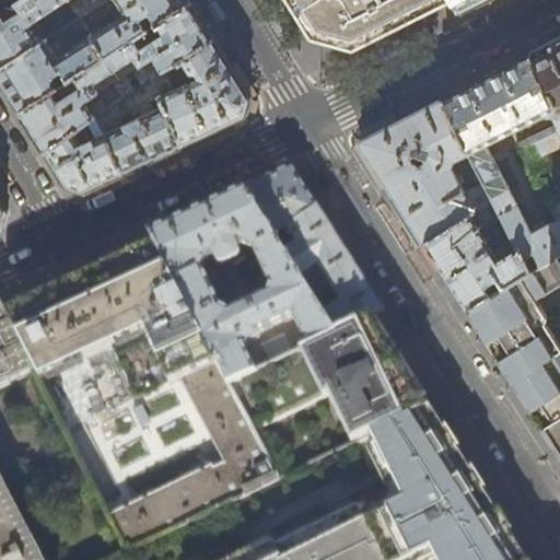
[(19,0),(6,9),(0,12),(0,68),(41,44),(28,24),(67,0),(19,0)]
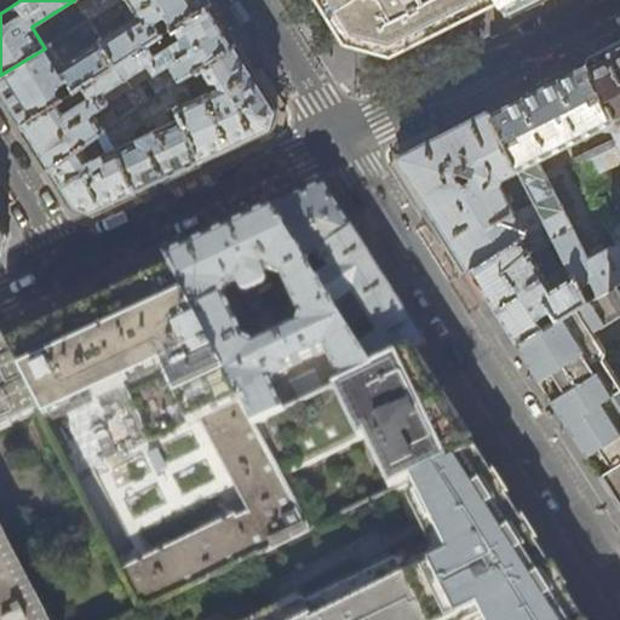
[(86,0),(79,5),(89,19),(119,0),(86,0)]
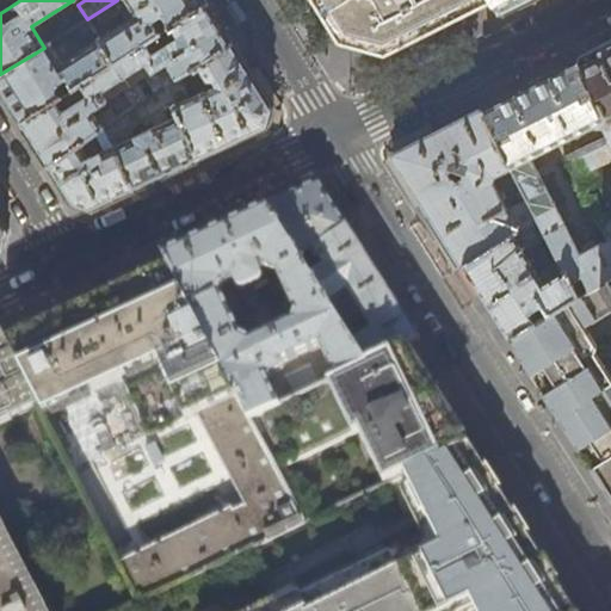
[(204,0),(117,0),(87,19),(94,30),(121,13),(128,23),(100,39),(115,63),(208,4),(204,0)]
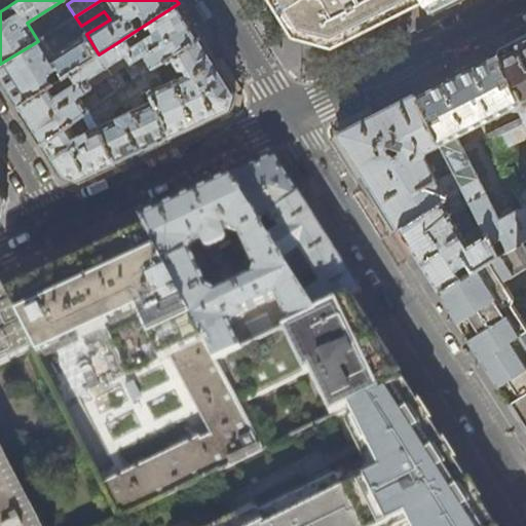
[(270,0),(293,35),(312,41),(332,46),(355,35),(402,11),(424,0),(423,0),(270,0)]
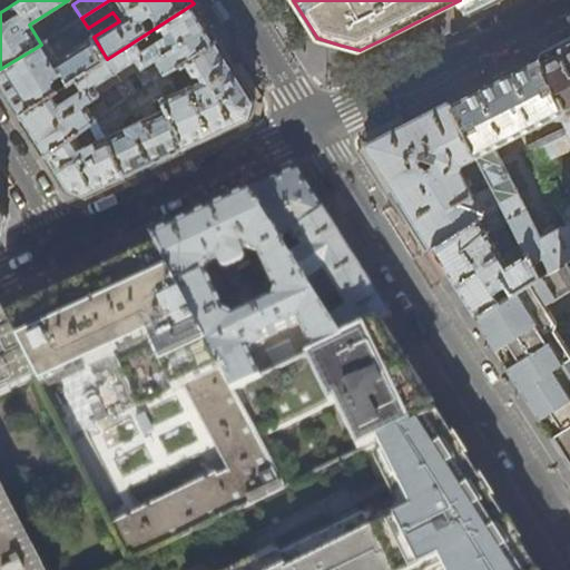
[(459,0),(460,0),(468,12),(492,0),(459,0)]
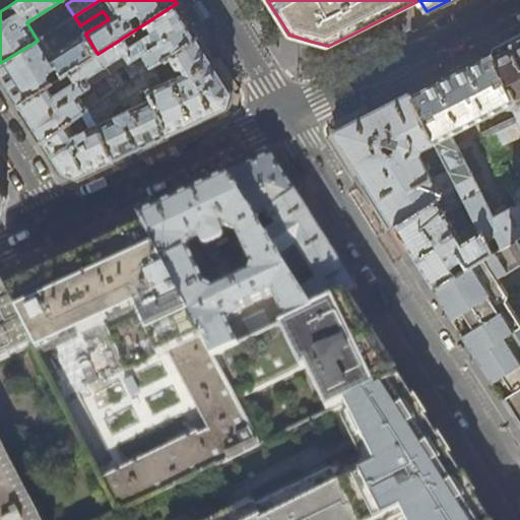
[(165,57),(170,54),(197,37),(195,33),(177,3),(98,54),(119,86),(140,72),(165,57)]
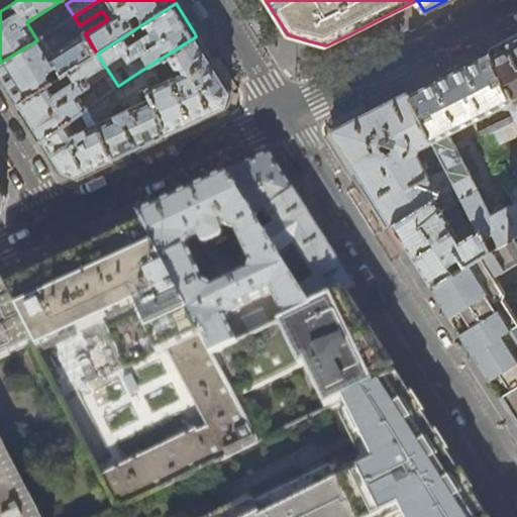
[(65,74),(97,54),(85,33),(53,54),(42,36),(37,40),(0,63),(0,73),(7,85),(19,103),(54,82),(49,76),(50,72),(55,72),(59,70),(57,67),(59,65),(65,74)]
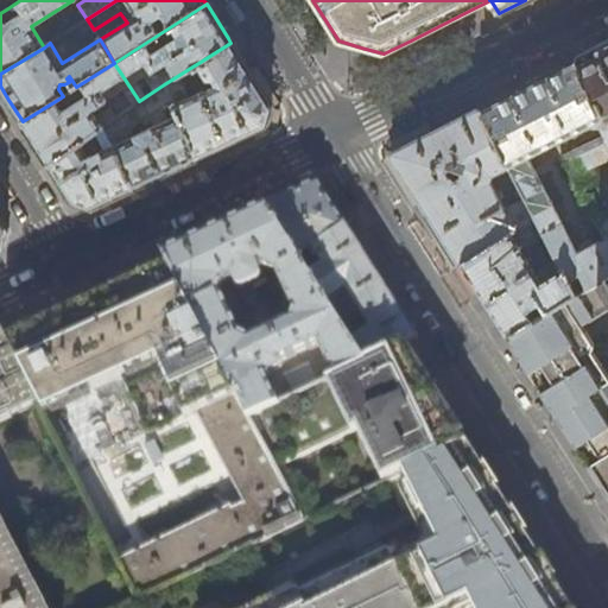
[(230,43),(198,63),(208,80),(214,80),(216,86),(187,99),(178,82),(195,71),(192,67),(164,84),(198,157),(232,141),(267,125),(272,108),(253,78),(230,43)]
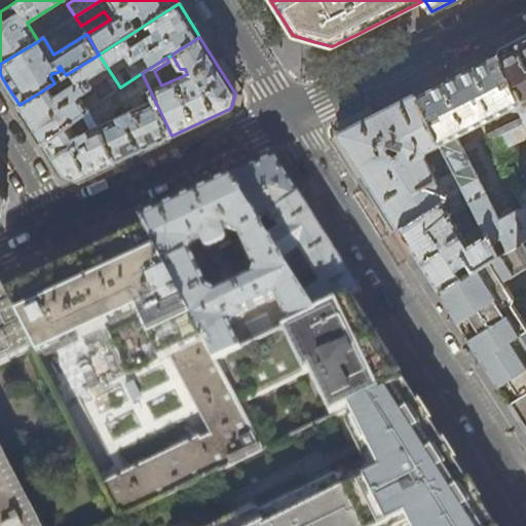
[(524,103),(525,102),(525,38),(498,52),(523,102),(524,103)]
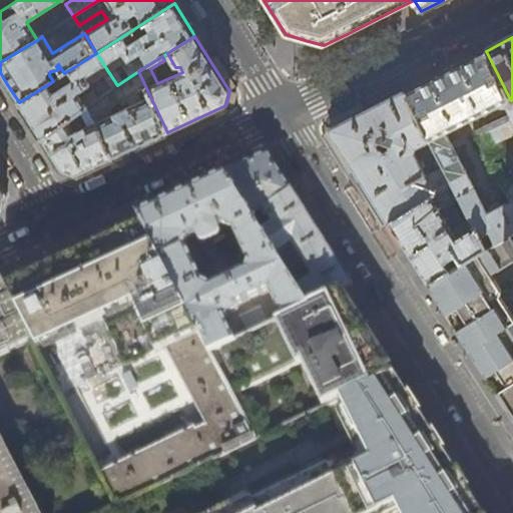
[(431,139),(431,140),(439,156),(453,183),(461,201),(474,227),(485,248),(512,234),(512,233),(512,104),(511,100),(510,99),(486,51),(438,75),(406,91),(431,139)]
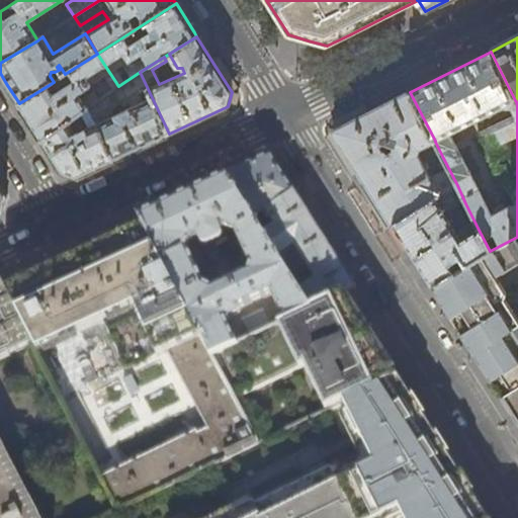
[(97,54),(65,74),(54,82),(19,103),(39,136),(42,140),(90,106),(99,100),(94,91),(81,99),(78,93),(104,77),(112,90),(118,86),(97,54)]
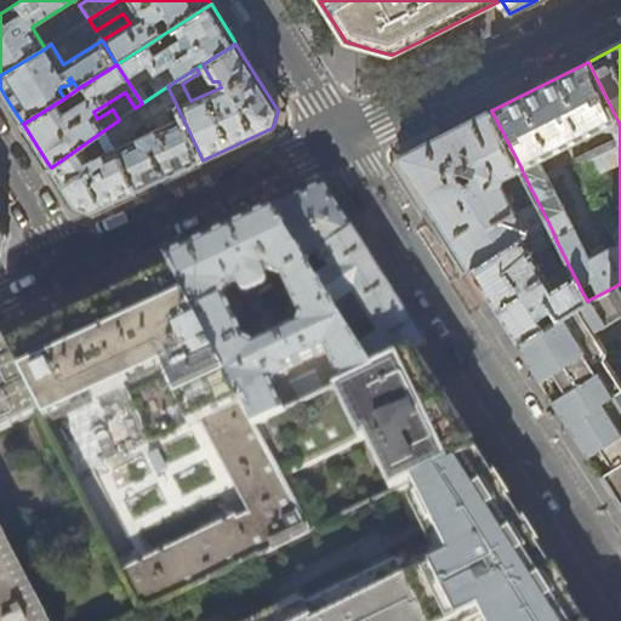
[(203,160),(167,86),(142,103),(135,108),(119,120),(108,127),(137,191),(159,181),(203,160)]
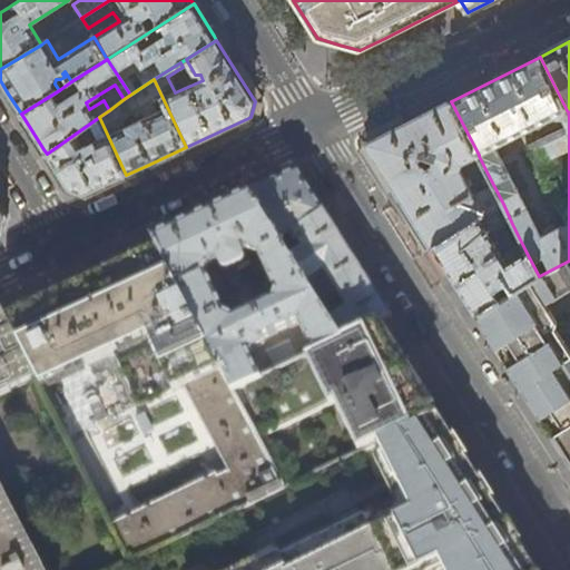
[(460,172),(461,164),(479,156),(479,155),(451,101),(366,144),(400,195),(432,247),(503,204),(488,174),(481,177),(484,188),(478,195),(460,172)]
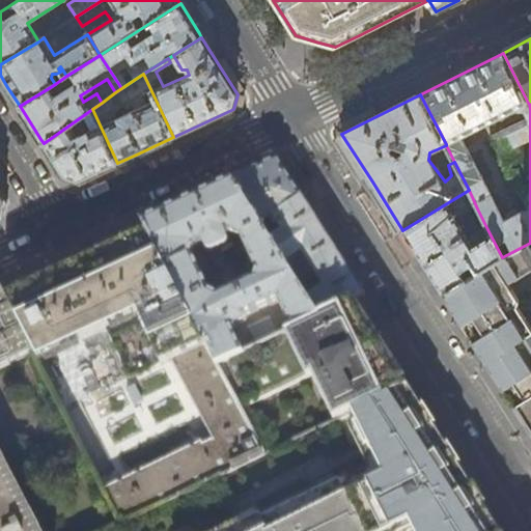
[(92,109),(44,143),(64,176),(72,178),(80,180),(101,171),(117,163),(92,109)]
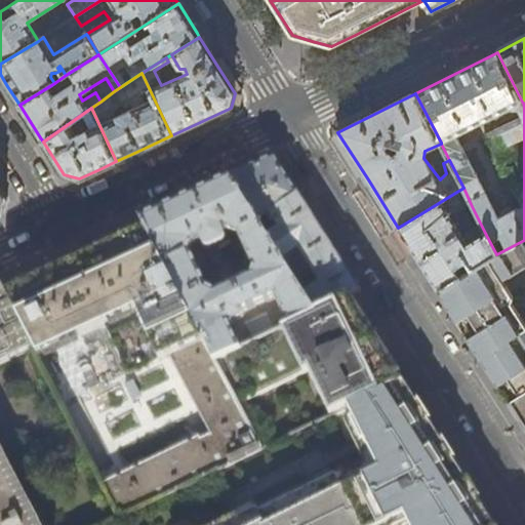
[(267,159),(229,176),(315,312),(347,296),(353,294),(359,291),(306,206),(274,156),(267,159)]
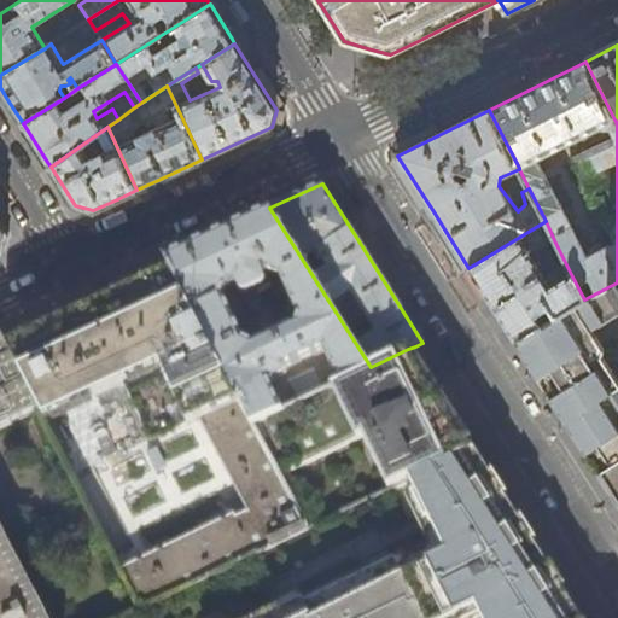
[(340,382),(371,367),(269,208),(215,233),(164,257),(170,267),(252,424),(284,409),(270,380),(285,373),(287,369),(287,365),(324,348),(340,382)]
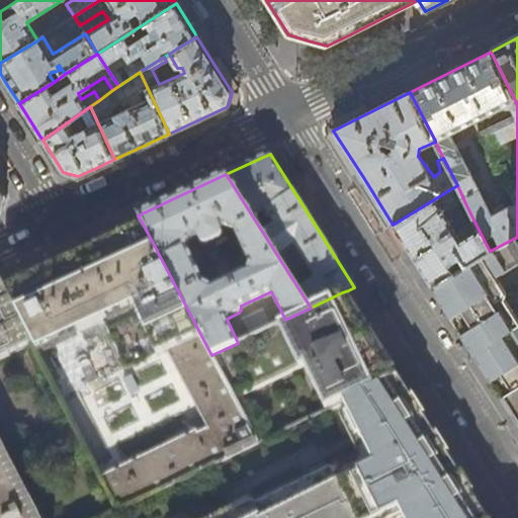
[(445,214),(465,203),(457,185),(393,225),(411,252),(432,286),(490,251),(479,230),(461,241),(445,214)]
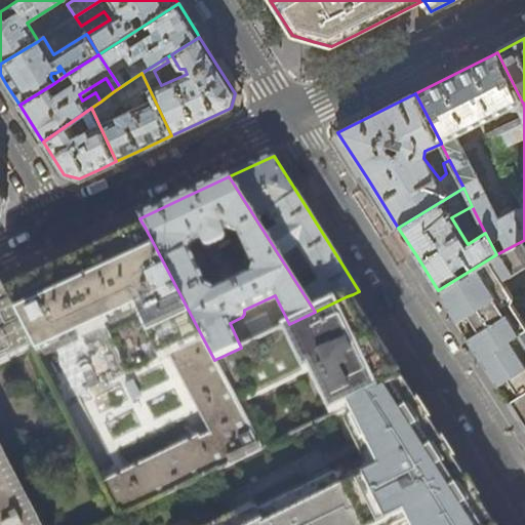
[(16,286),(4,292),(33,350),(37,357),(106,325),(128,374),(168,355),(208,433),(199,438),(198,435),(102,483),(120,519),(261,449),(239,406),(214,360),(145,227),(135,232),(16,286)]
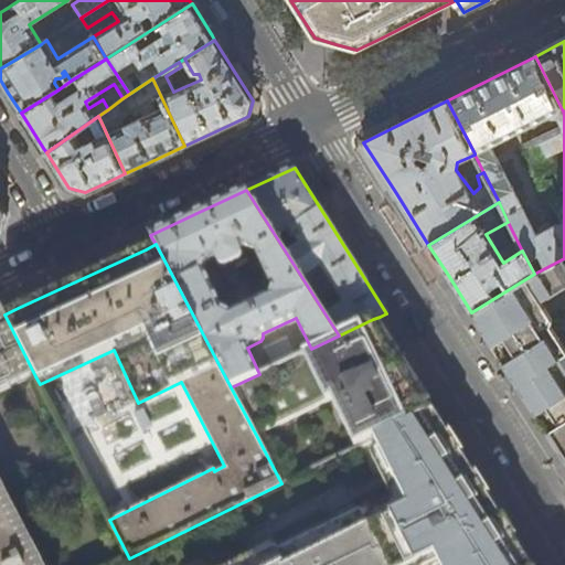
[(564,349),(563,351),(548,326),(551,318),(541,299),(564,284),(564,259),(564,258),(534,274),(471,312),(497,353),(555,445),(564,459),(564,349)]
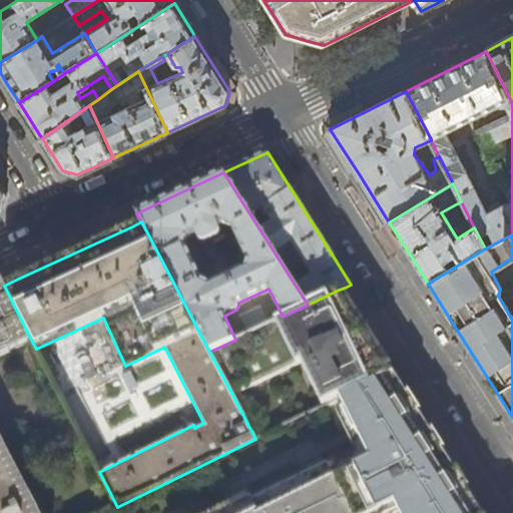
[(39,512),(0,435),(0,357),(32,342),(4,286),(2,282),(0,278),(0,512),(39,512)]
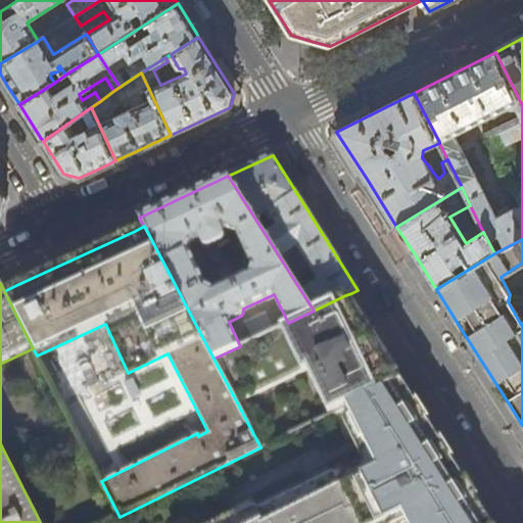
[(385,359),(345,295),(314,311),(288,323),(274,330),(254,339),(240,346),(214,359),(238,405),(306,369),(329,414),(347,405),(398,380),(393,371),(385,359)]
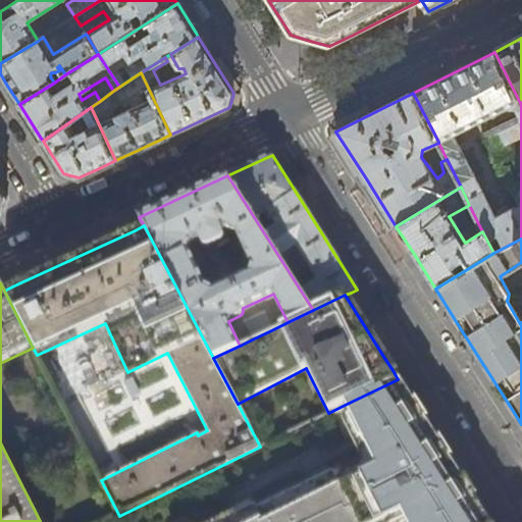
[(246,321),(254,338),(273,329),(266,312),(246,321)]
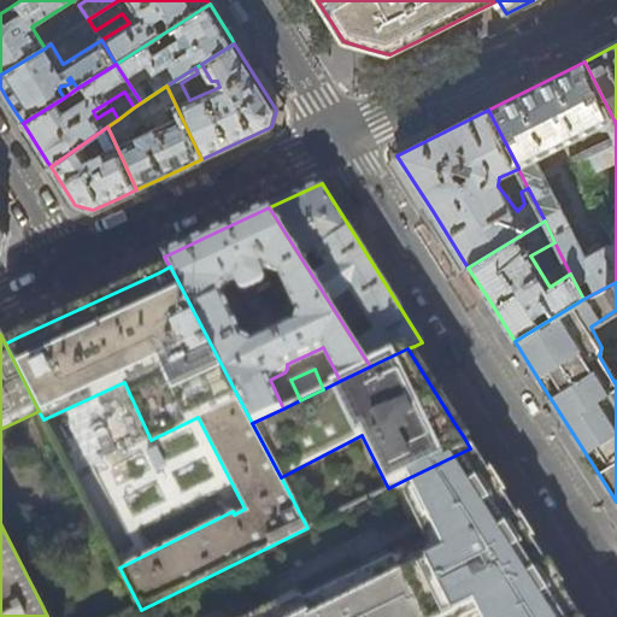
[(576,616),(523,532),(495,487),(483,468),(470,448),(410,477),(441,545),(399,565),(397,562),(283,616),(281,616),(278,609),(260,616),(576,616)]
